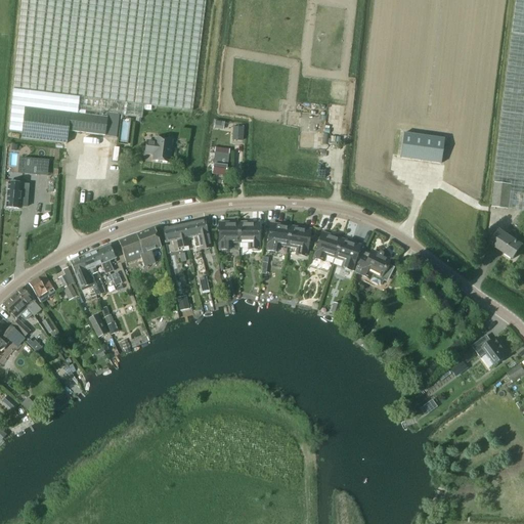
[(192,112),(205,0),(22,0),(10,128),(22,129),(20,137),(67,143),(69,131),(104,135),(107,115),(142,119),(143,105),(192,112)]
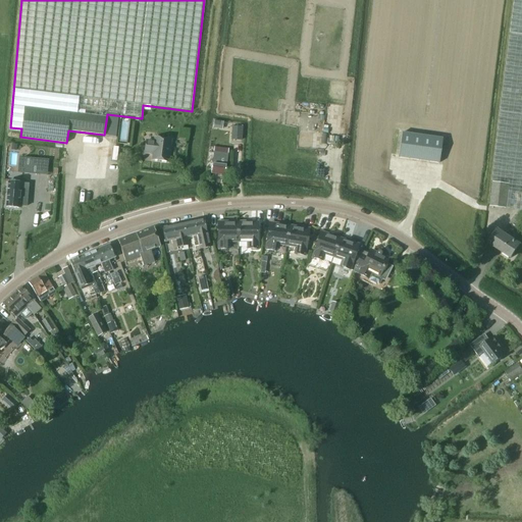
[(521,0),(514,0),(510,34),(500,111),(491,181),(492,181),(490,206),(521,210),(521,0)]
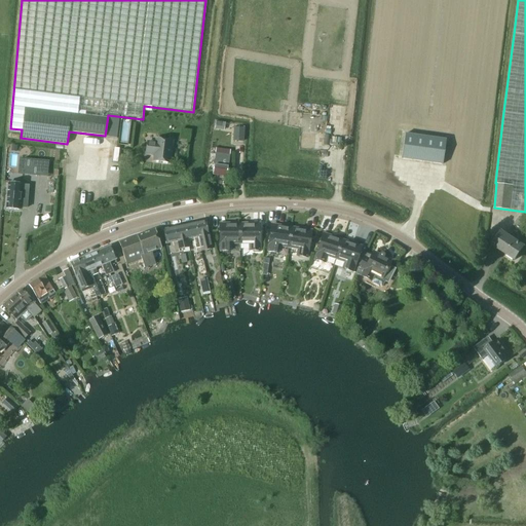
[(232,141),(243,141),(243,128),(233,128),(232,141)]
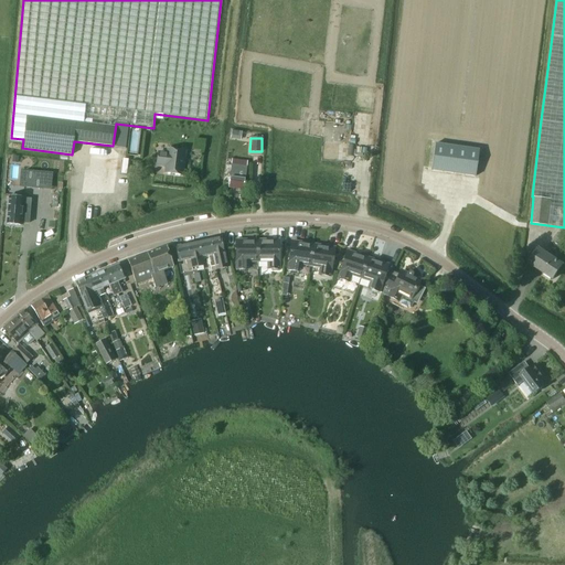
[(435,145),(432,170),(475,177),(479,150),(468,149),(435,145)]
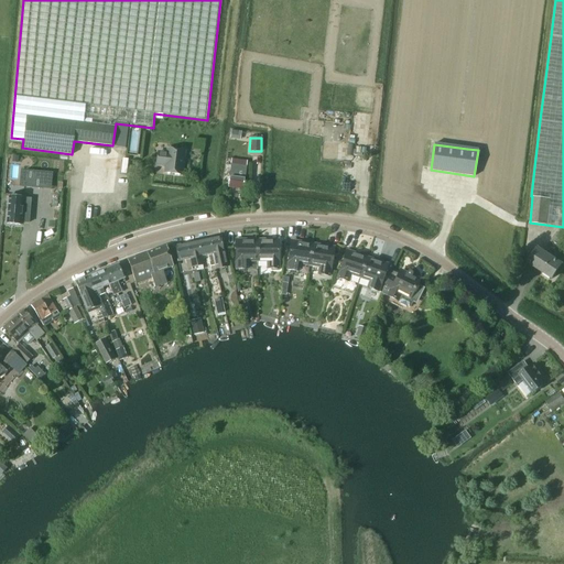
[(182,175),(184,152),(167,150),(167,154),(158,153),(156,165),(165,166),(165,173),(182,175)]
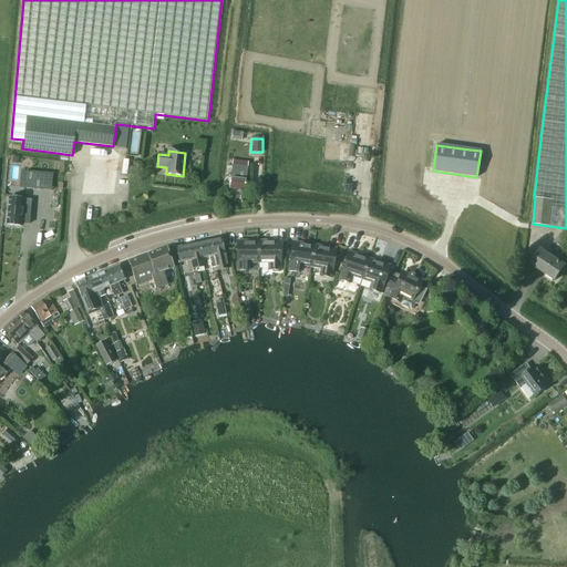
[(244,191),(246,173),(247,167),(232,165),(229,189),(244,191)]
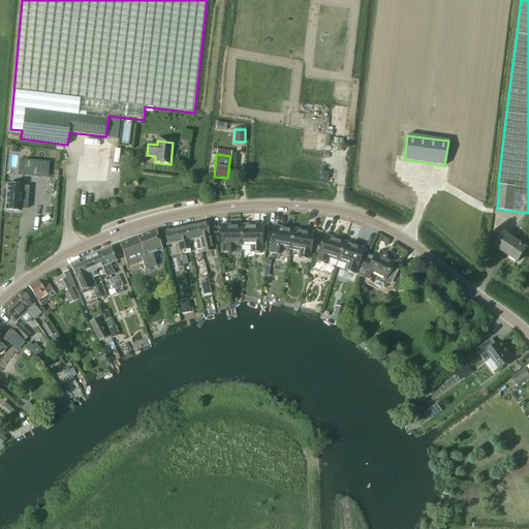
[(39,177),(41,162),(25,160),(23,175),(39,177)]
